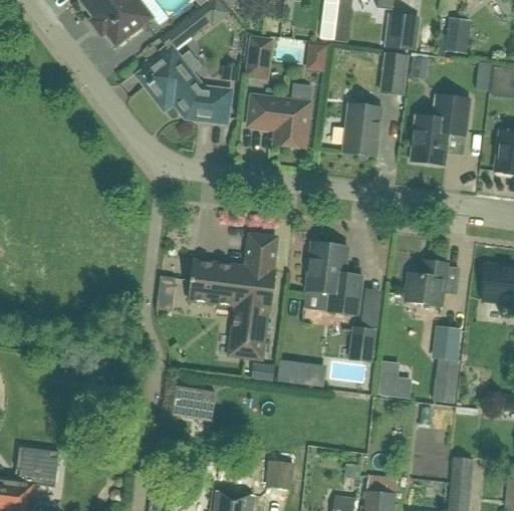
[(78,0),(115,46),(153,17),(159,24),(168,17),(154,0),(78,0)]
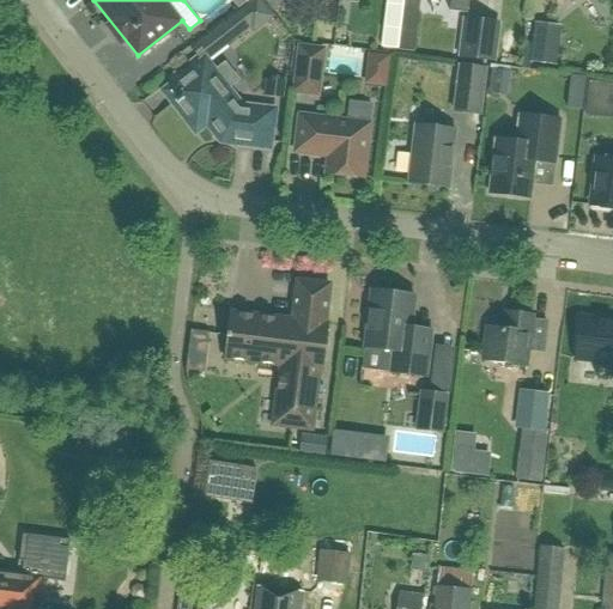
[(248,0),(190,47),(201,60),(205,59),(206,61),(249,26),(253,31),(273,14),(261,0),(248,0)]
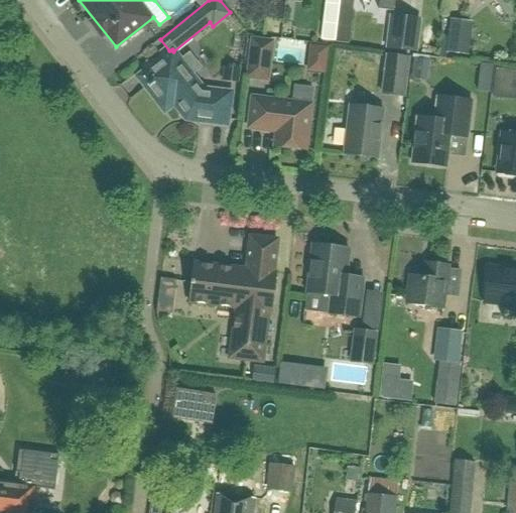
[(327,0),(321,38),(335,39),(339,8),(340,0),(327,0)]
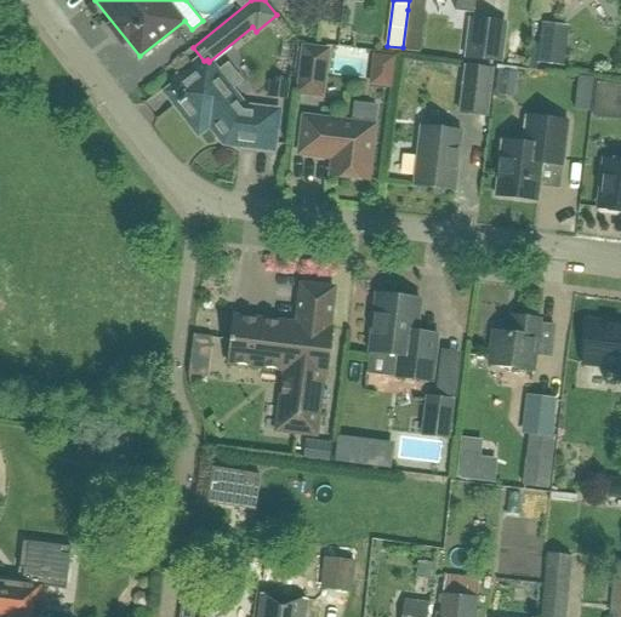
[(409,0),(408,10),(425,11),(426,0),(409,0)]
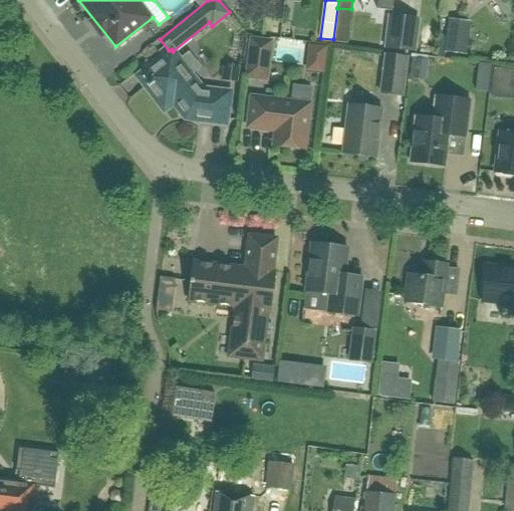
[(347,41),(351,9),(337,8),(333,39),(347,41)]
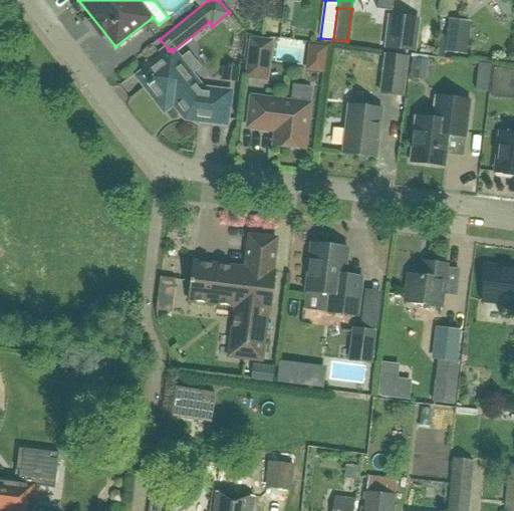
[(390,12),(386,46),(418,50),(422,16),(390,12)]
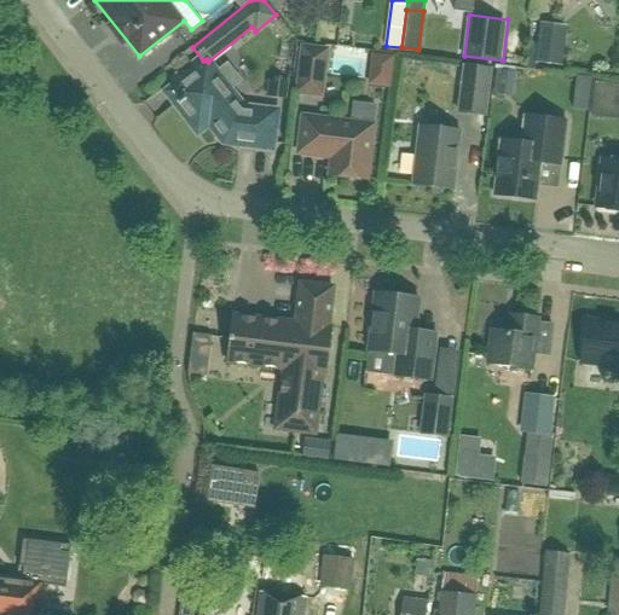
[(547,15),(541,54),(570,58),(576,19),(547,15)]
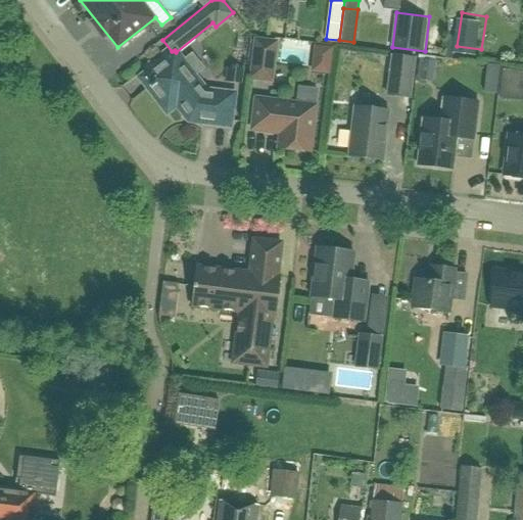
[(255,36),(250,78),(275,81),(280,39),(255,36)]
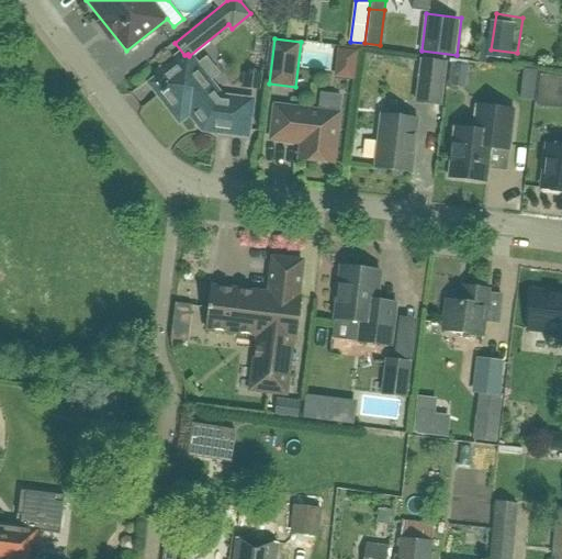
[(338,47),(337,56),(356,57),(357,49),(338,47)]
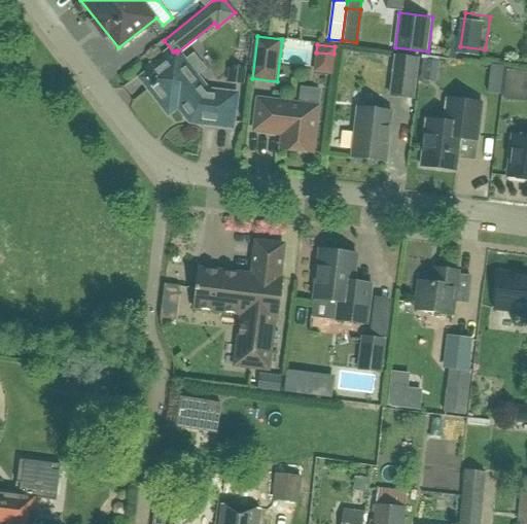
[(235,94),(200,89),(201,82),(195,74),(203,67),(194,55),(184,61),(177,53),(176,50),(173,51),(171,54),(168,49),(146,66),(157,80),(149,86),(168,111),(178,104),(183,110),(191,111),(190,119),(231,125),(235,94)]
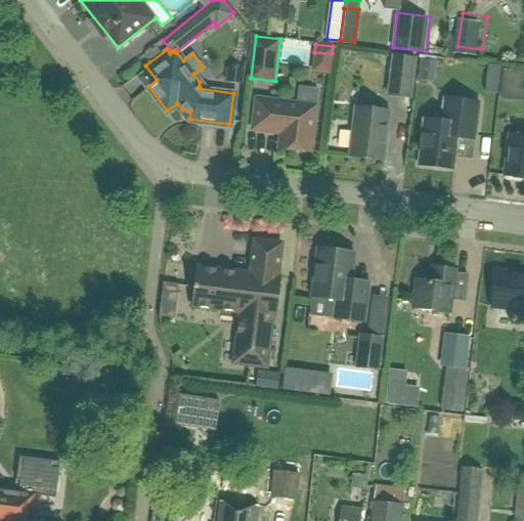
[(413,97),(419,55),(394,52),(389,94),(413,97)]
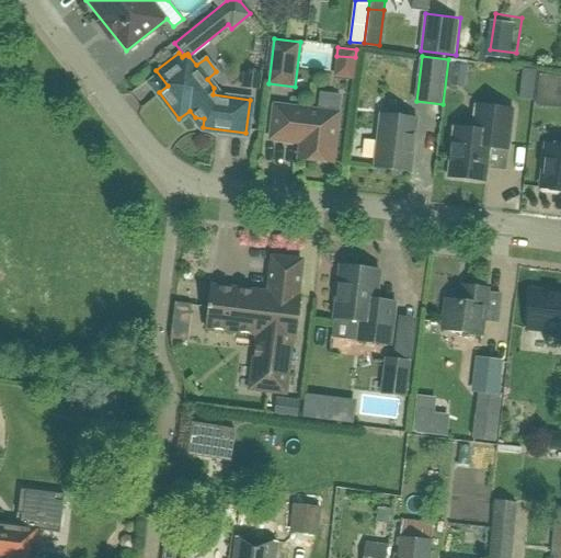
[(244,70),(242,86),(258,88),(260,72),(244,70)]
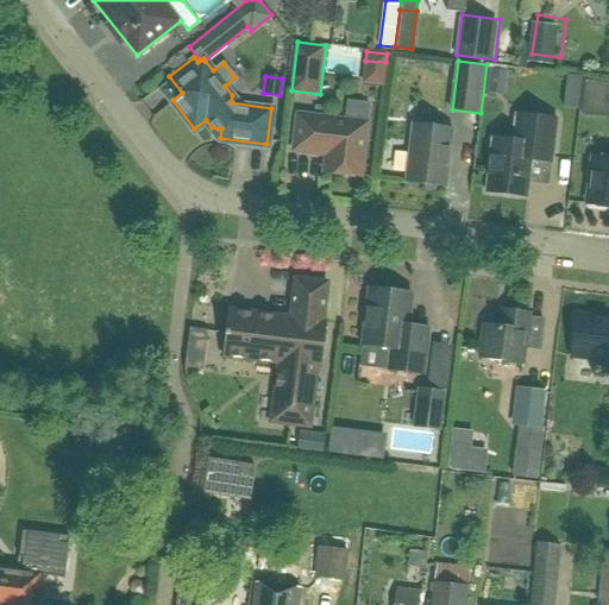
[(608,82),(585,80),(582,112),(600,114),(602,99),(608,99),(608,82)]
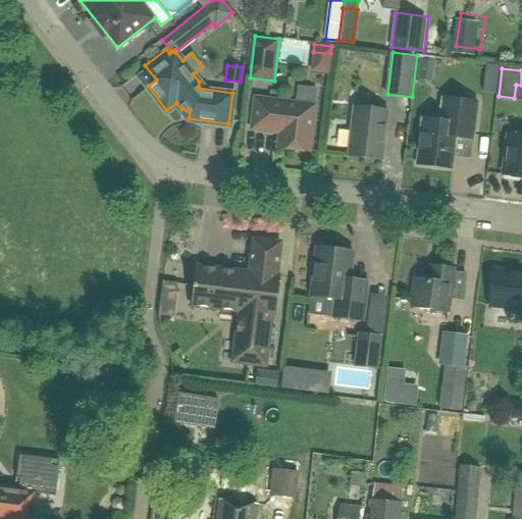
[(279,130),(277,146),(309,150),(315,104),(255,97),(251,127),(268,131),(268,128),(279,130)]
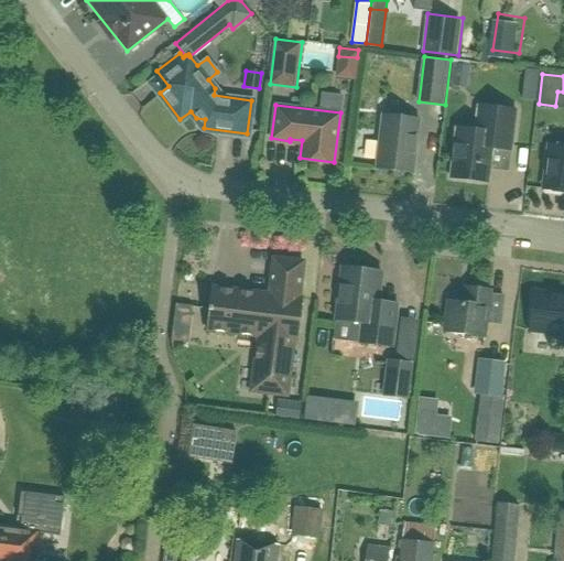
[(492,147),(511,149),(516,109),(478,105),(475,129),(456,127),(449,176),(488,181),(492,147)]
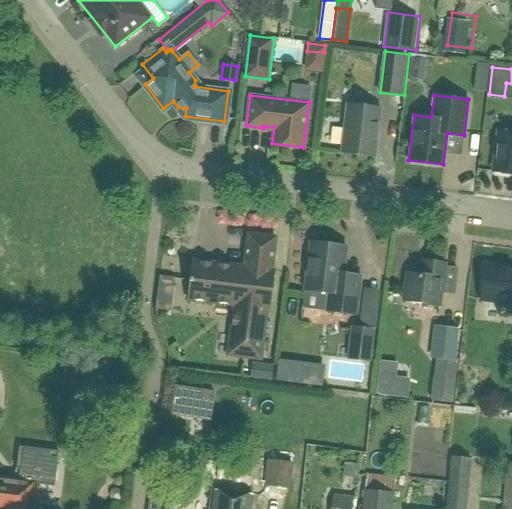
[(347,103),(341,151),(374,155),(380,107),(347,103)]
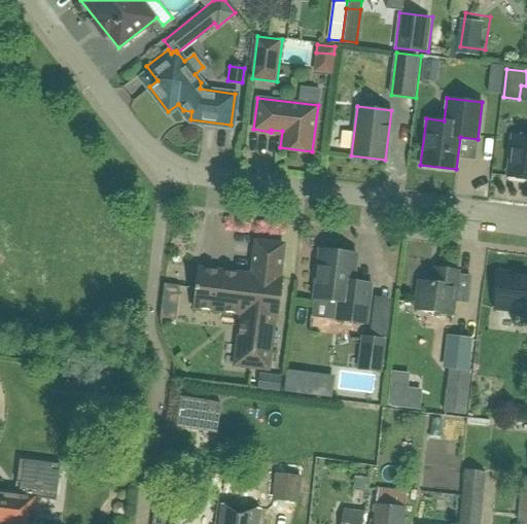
[(507,175),(526,177),(526,136),(513,134),(507,175)]
